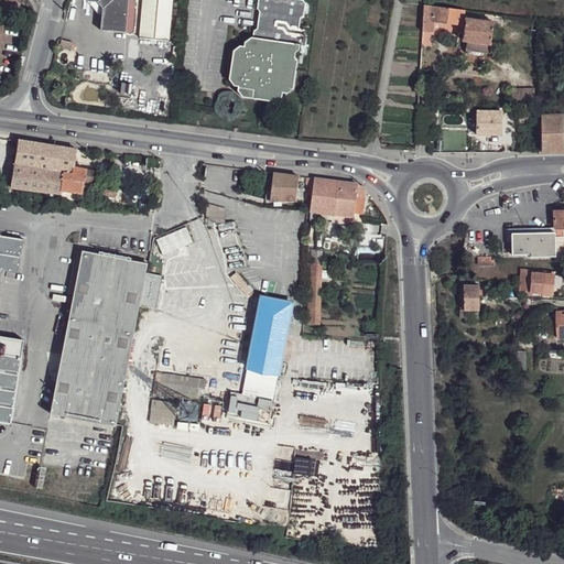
[(101,0),(102,0),(101,22),(127,25),(128,0),(101,0)]
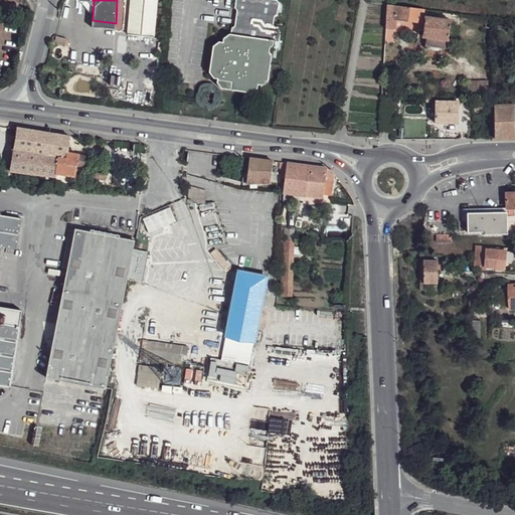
[(157,0),(130,0),(129,21),(155,23),(157,0)]
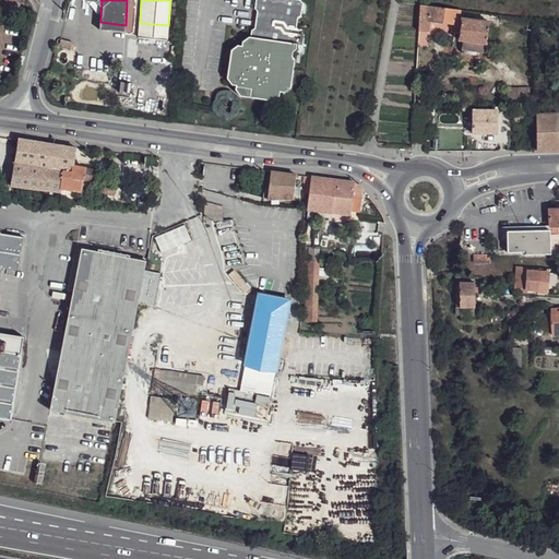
[(232,50),(227,79),(232,85),(236,85),(235,90),(240,96),(272,100),(278,96),(280,92),(284,93),(290,87),(295,59),(292,56),(293,51),(296,49),(298,37),(295,34),(297,18),(300,15),(302,3),(300,0),(299,0),(256,0),(256,8),(258,11),(256,28),(252,31),(250,37),(249,37),(242,42),(241,46),(238,45),(232,50)]
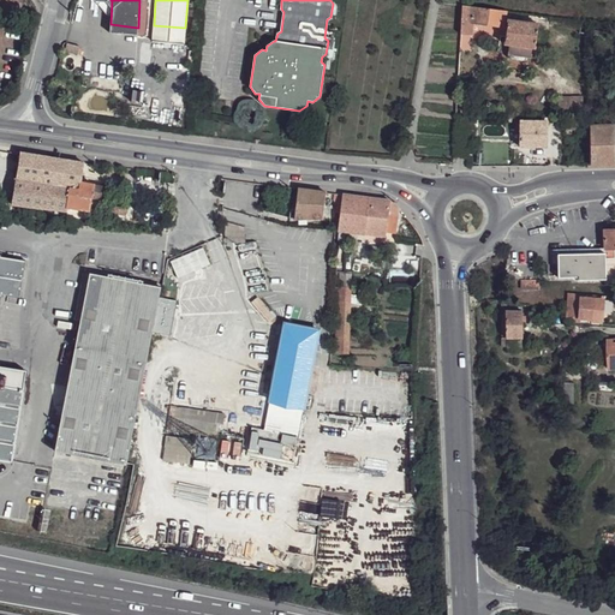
[(463,6),(460,35),(472,35),(473,23),(507,28),(508,21),(505,19),(506,12),(463,6)]
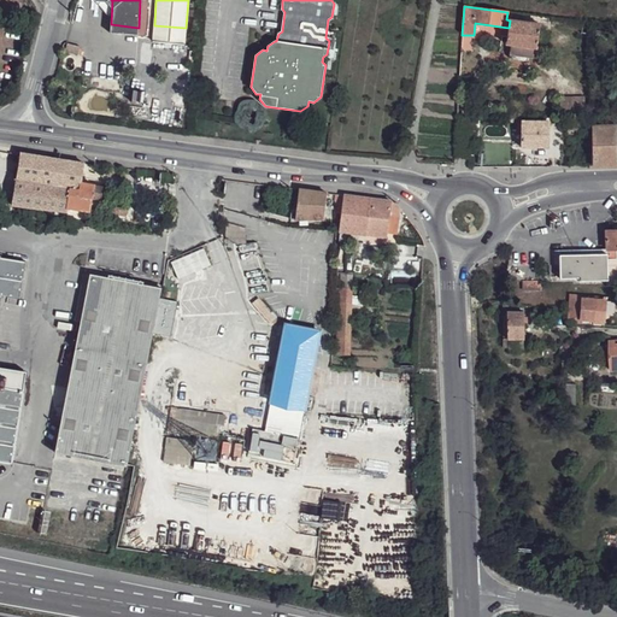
[(510,21),(509,28),(506,45),(511,45),(510,56),(532,58),(534,48),(536,48),(540,24),(510,21)]
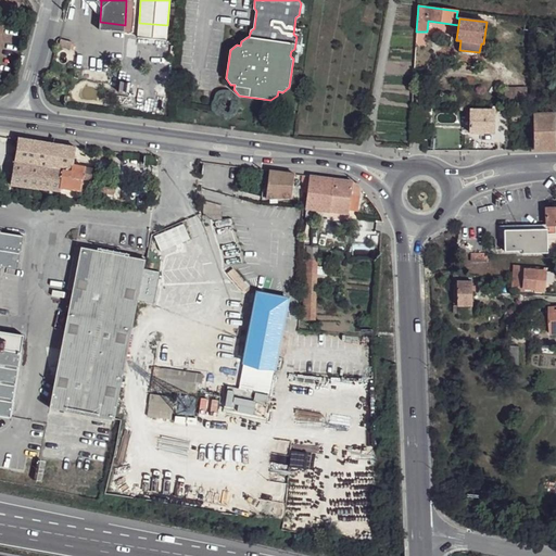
[(547,28),(538,27),(536,36),(546,37),(547,28)]
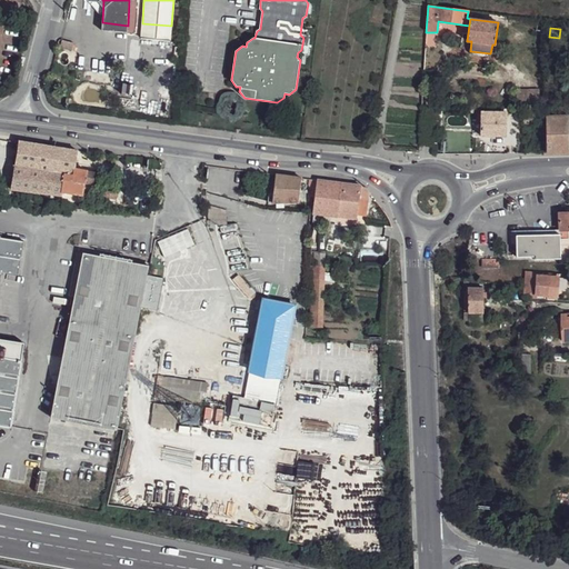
[(72,42),(60,40),(59,48),(71,50),(72,42)]
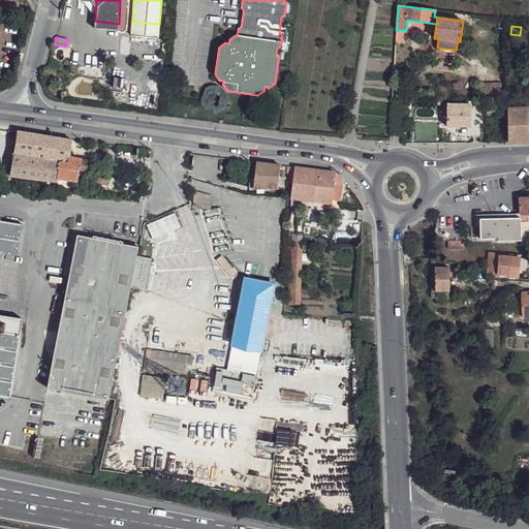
[(487,102),(487,112),(497,112),(496,102),(487,102)]
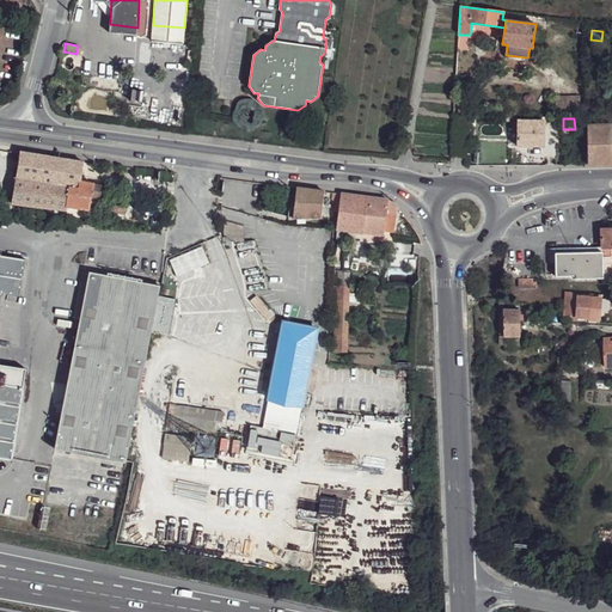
[(518,121),(518,146),(544,147),(544,121),(518,121)]
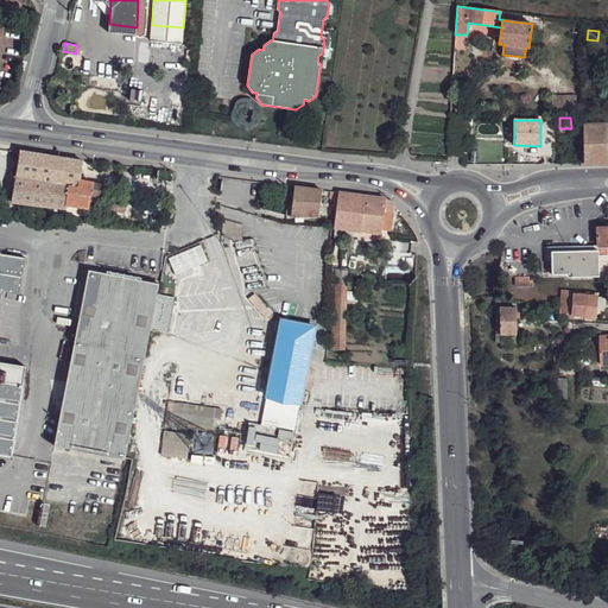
[(583,125),(583,163),(607,163),(607,147),(607,124),(583,125)]
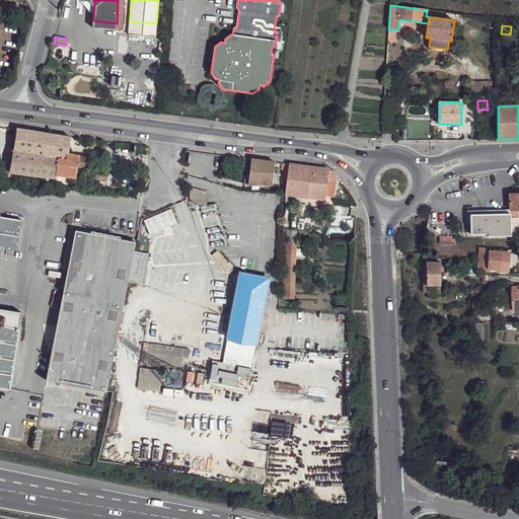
[(16,129),(9,172),(57,178),(57,174),(60,157),(68,158),(69,154),(71,138),(16,129)]
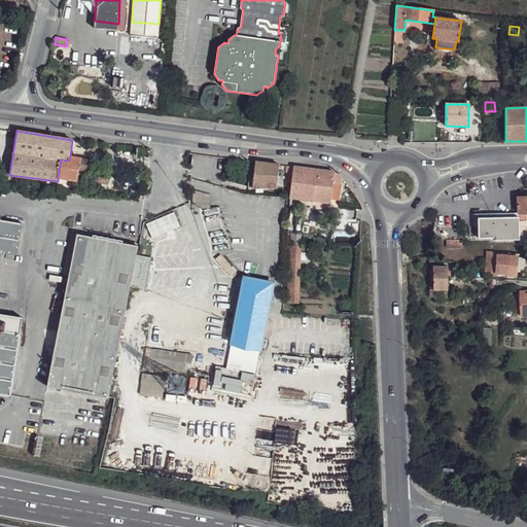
[(61,160),(58,177),(77,180),(81,159),(74,156),(70,156),(69,161),(61,160)]
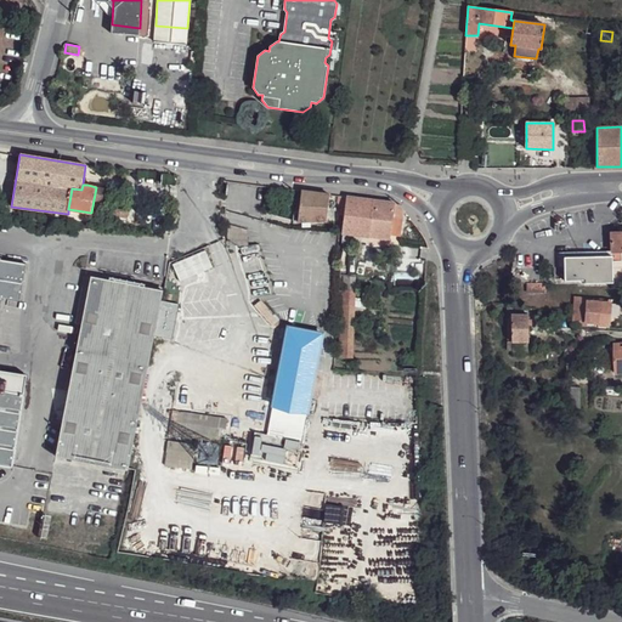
[(103,188),(96,187),(91,213),(100,214),(103,188)]
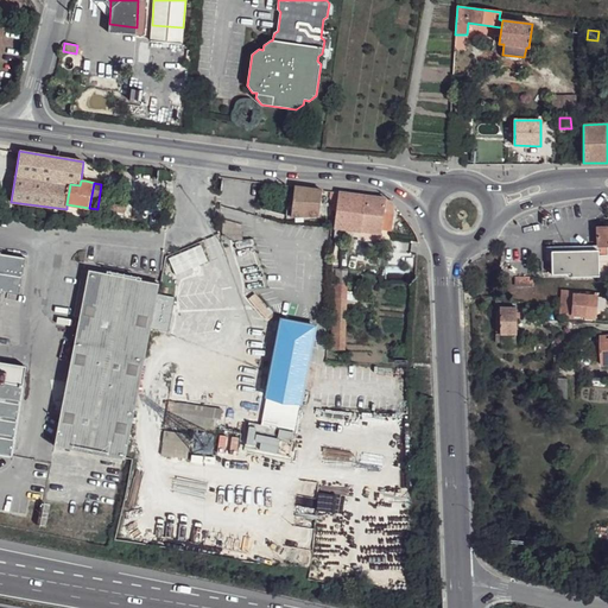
[(293,187),(292,207),(291,217),(320,216),(323,190),(293,187)]
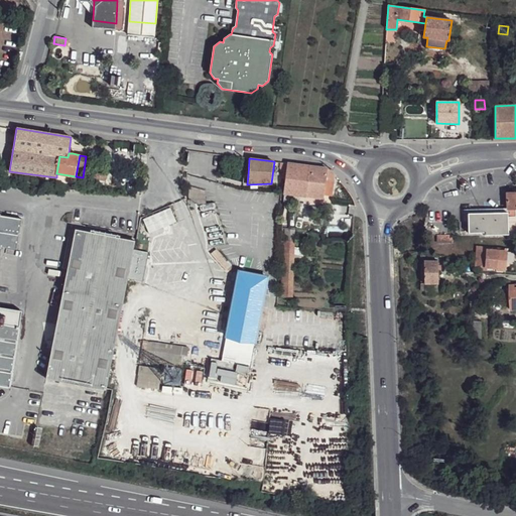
[(285,180),(283,194),(306,197),(306,192),(333,196),(335,175),(328,168),(287,163),(286,172),(285,180)]
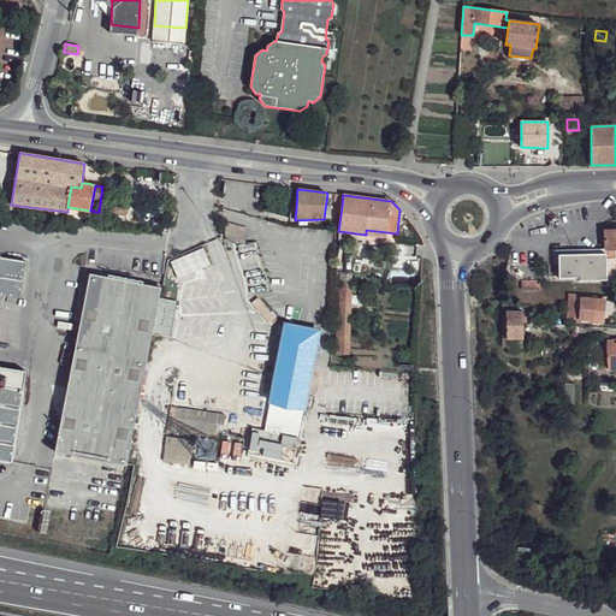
[(112,205),(111,214),(125,217),(128,207),(112,205)]
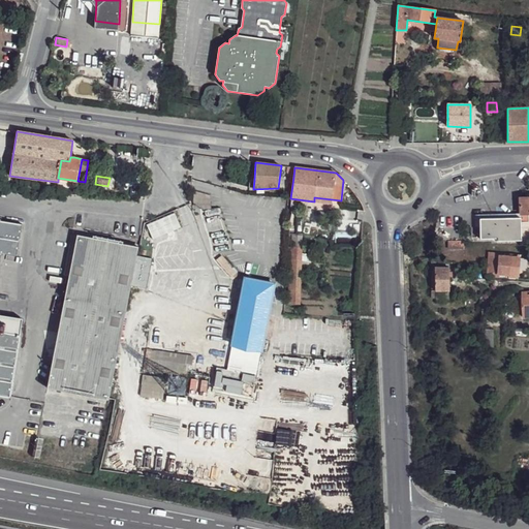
[(208,206),(209,194),(194,193),(193,205),(208,206)]
